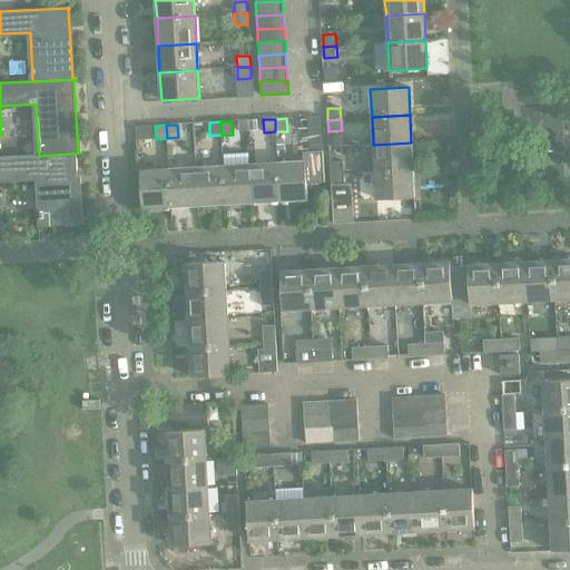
[(343,136),(328,136),(330,146),(343,146),(343,136)]
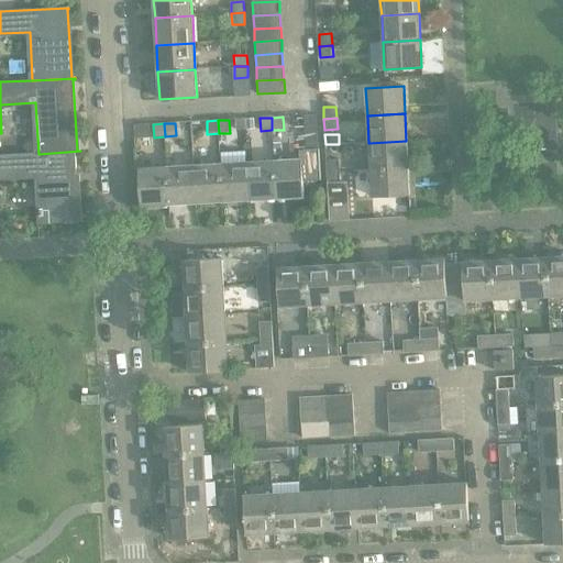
[(406,141),(368,143),(371,169),(408,167),(406,141)]
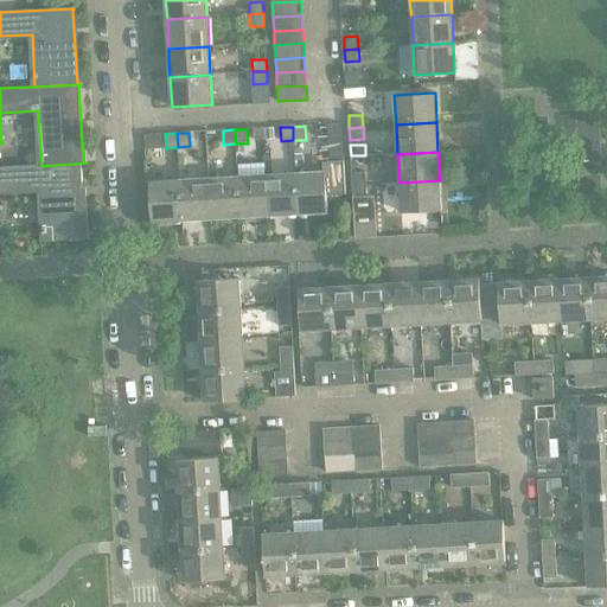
[(0,191),(40,190),(44,242),(89,240),(89,238),(85,238),(81,164),(87,164),(87,163),(42,166),(0,167),(0,191)]
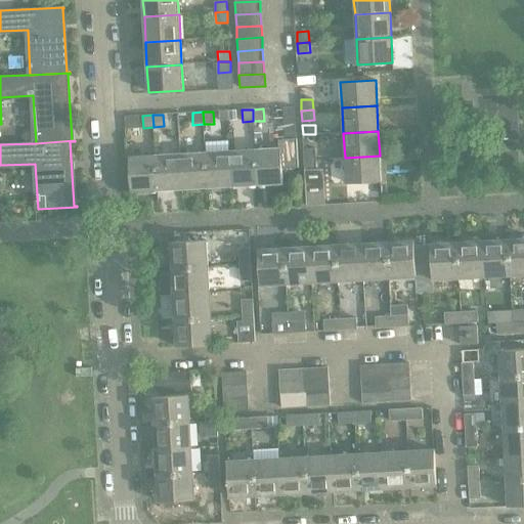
[(280,148),(255,149),(257,185),(282,183),(280,148)]
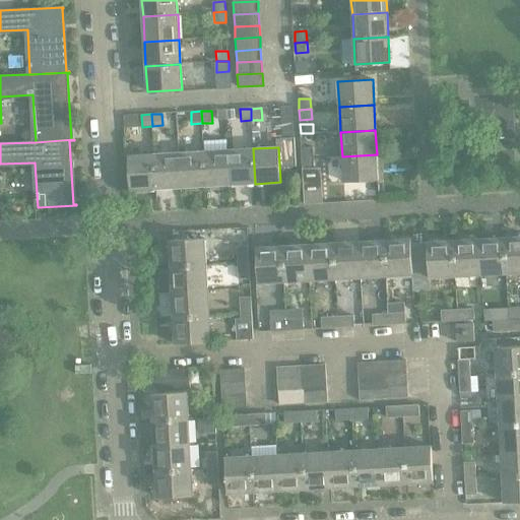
[(301,148),(302,158),(314,158),(313,147),(301,148)]
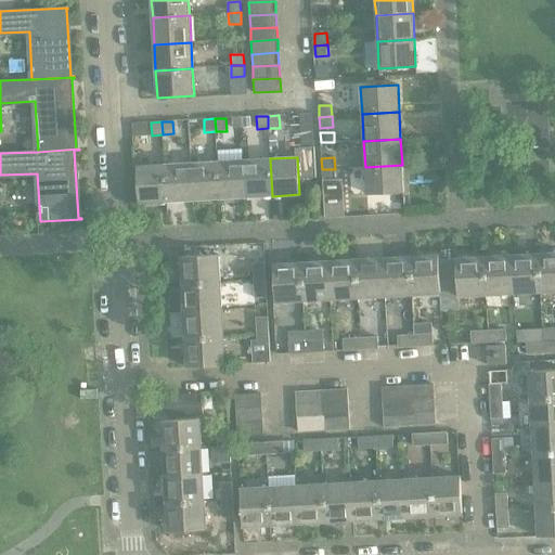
[(270,158),(243,160),(246,197),(272,196),(270,158)]
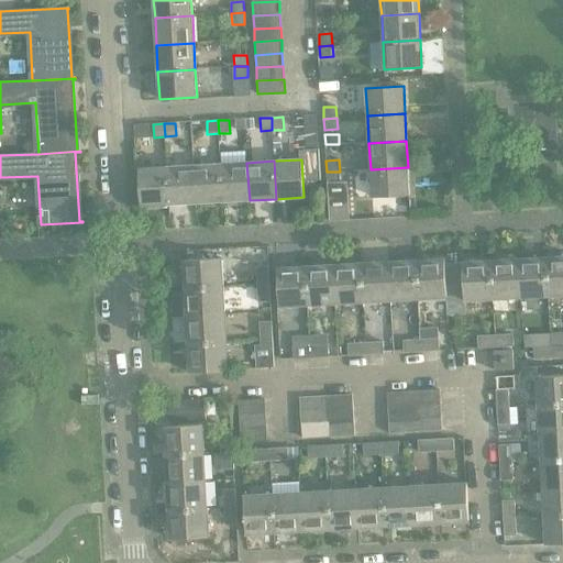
[(246,163),(220,164),(222,201),(250,200),(246,163)]
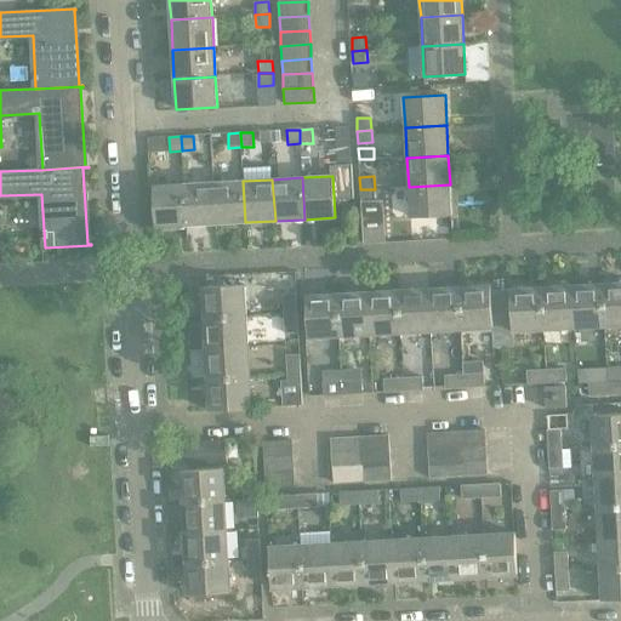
[(243,181),(214,183),(216,224),(245,222),(243,181)]
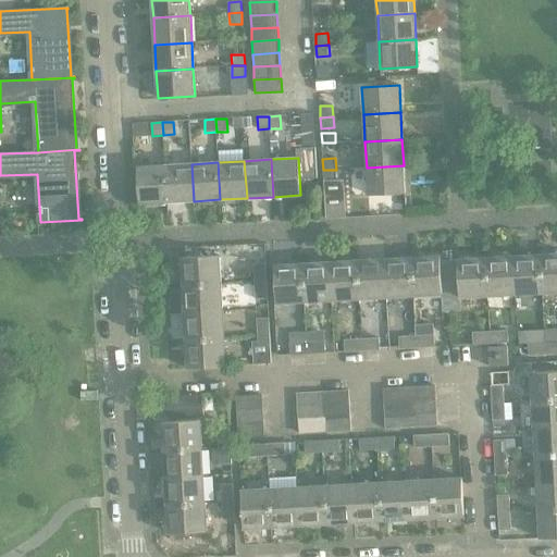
[(192,164),(165,165),(168,202),(194,201),(192,164)]
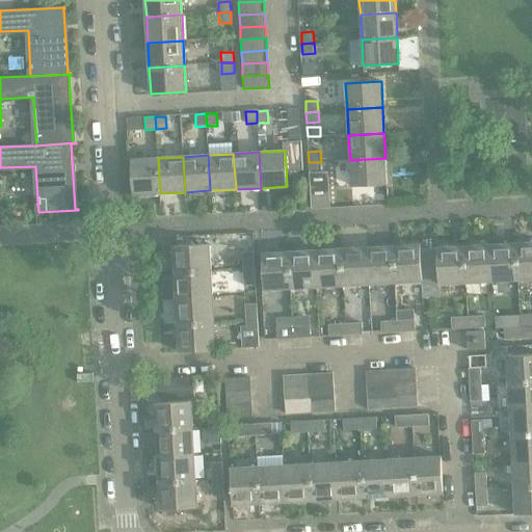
[(160,193),(158,158),(132,159),(134,195),(160,193)]
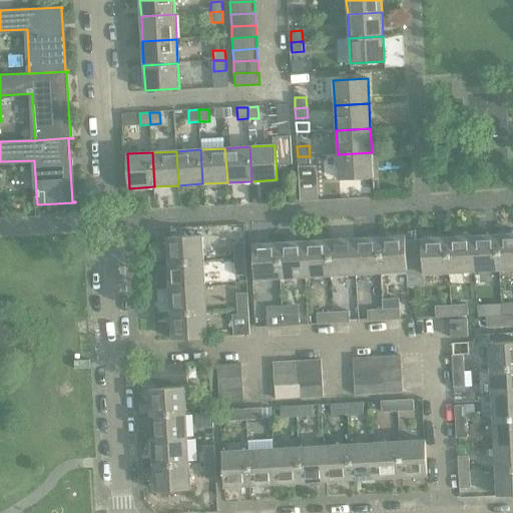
[(372,152),(338,154),(339,179),(373,177),(372,152)]
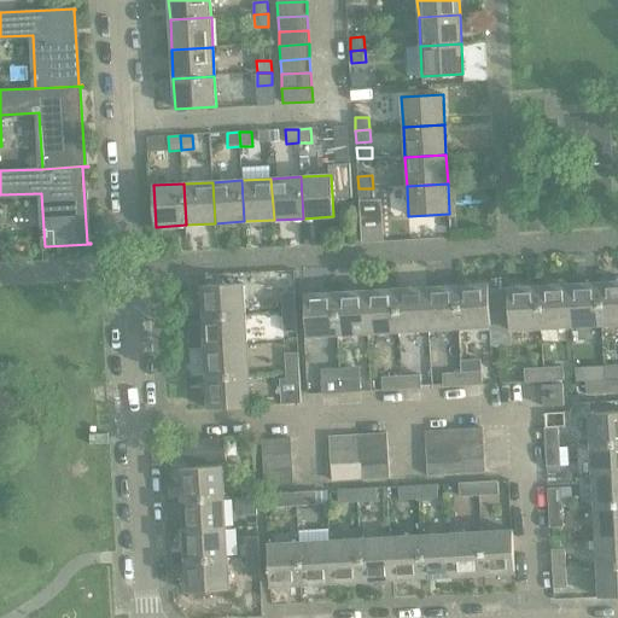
[(373,188),(359,188),(360,200),(373,200),(373,188)]
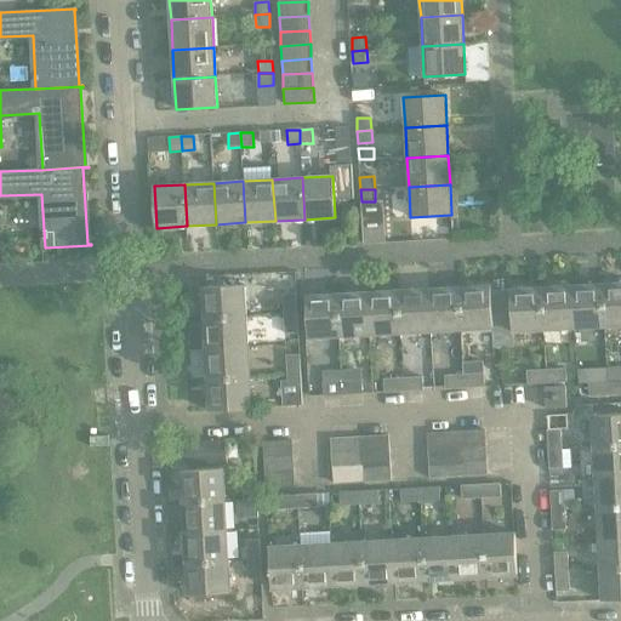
[(385,231),(363,232),(363,244),(385,243),(385,231)]
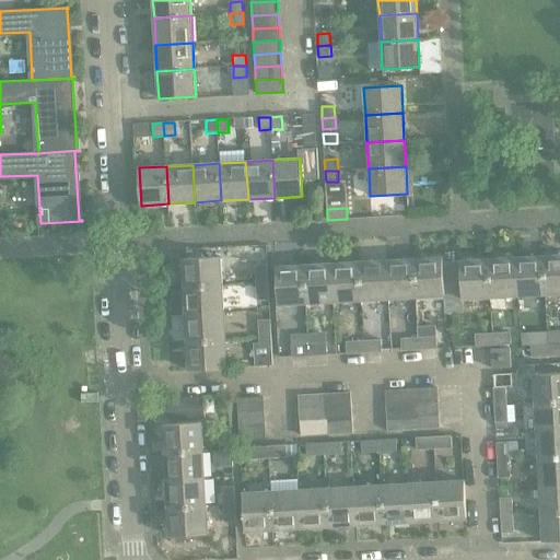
[(559,255),(543,257),(545,294),(559,293),(559,255)]
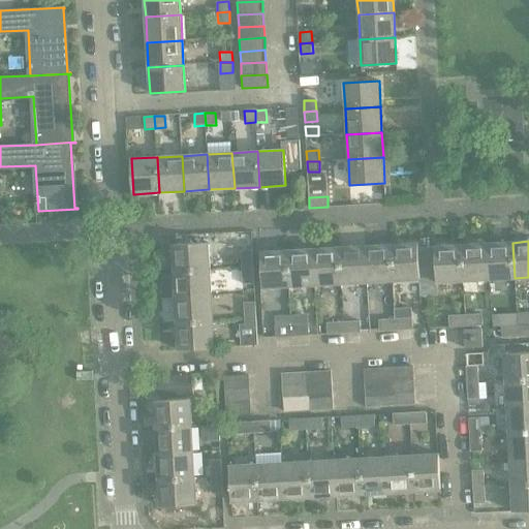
[(173,245),(174,272),(210,270),(208,243),(173,245)]
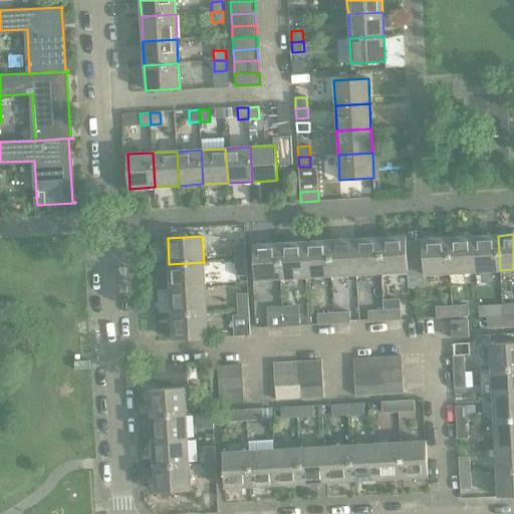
[(498,236),(473,237),(475,272),(500,270),(498,236)]
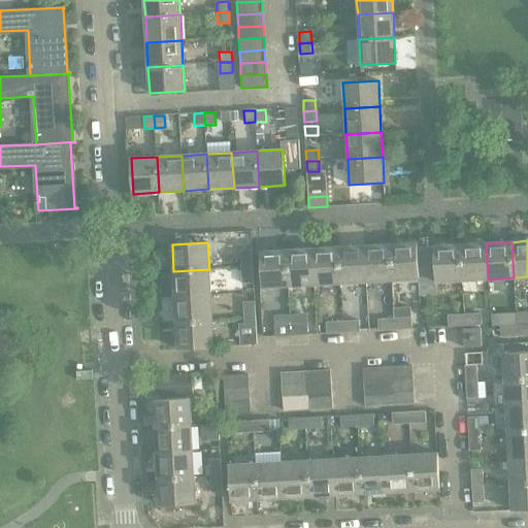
[(417,243),(390,244),(392,281),(419,279),(417,243)]
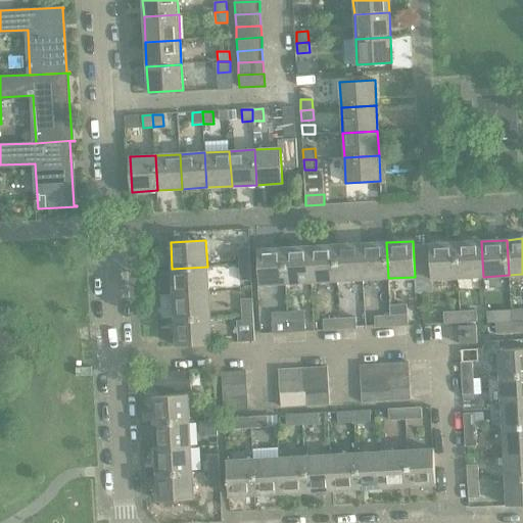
[(481,241),(456,243),(458,278),(483,277),(481,241)]
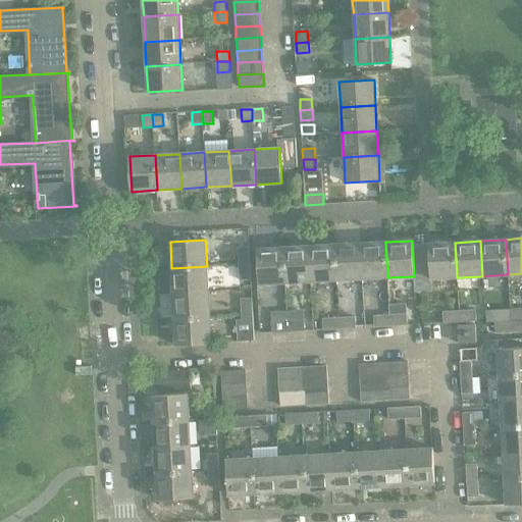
[(385,242),(360,244),(362,278),(387,277),(385,242)]
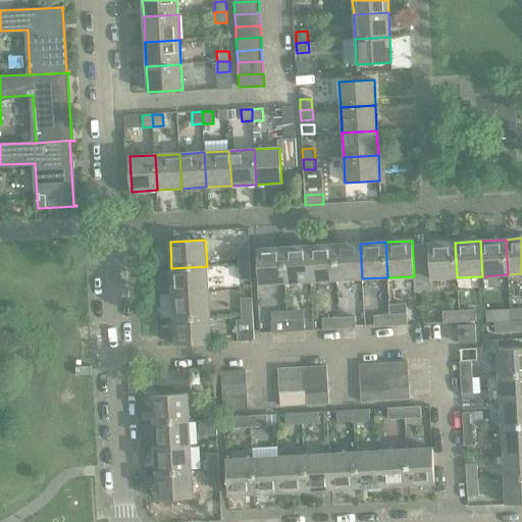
[(457,277),(455,243),(428,244),(430,279),(457,277)]
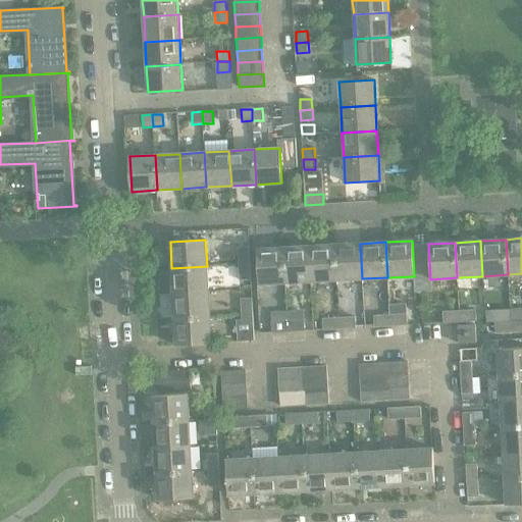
[(360,244),(334,245),(336,280),(362,278),(360,244)]
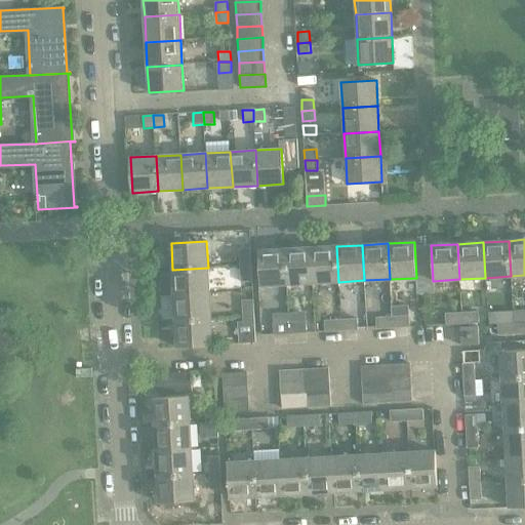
[(336,246),(311,248),(313,283),(338,282),(336,246)]
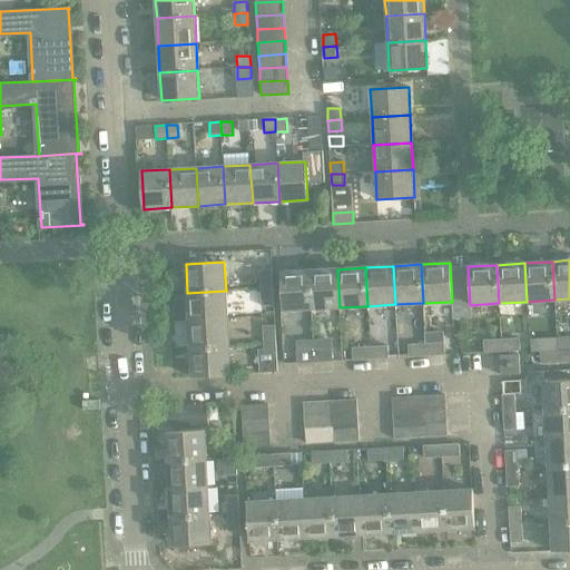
[(259,271),(261,288),(273,287),(272,269),(259,271)]
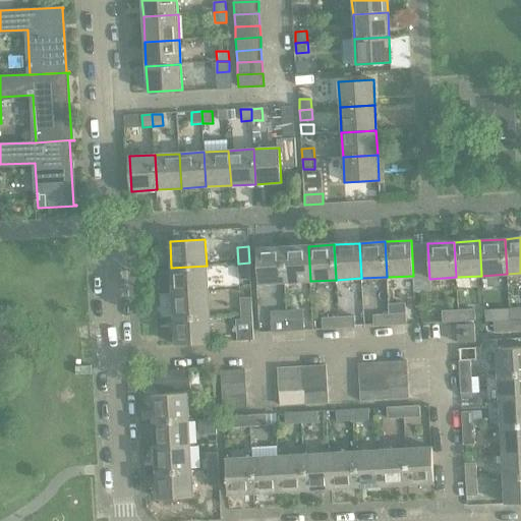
[(308,246),(283,247),(285,283),(310,281),(308,246)]
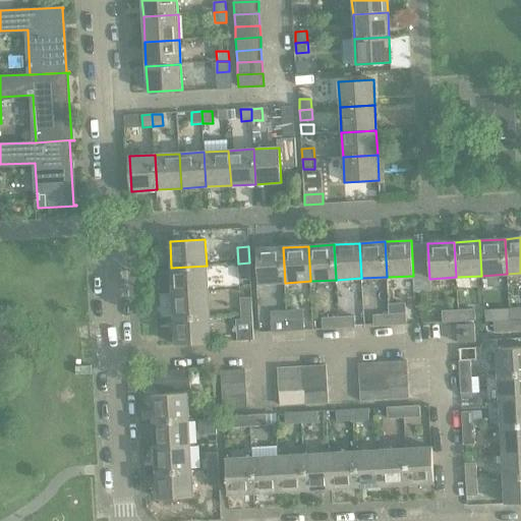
[(285,283),(283,247),(256,248),(258,284),(285,283)]
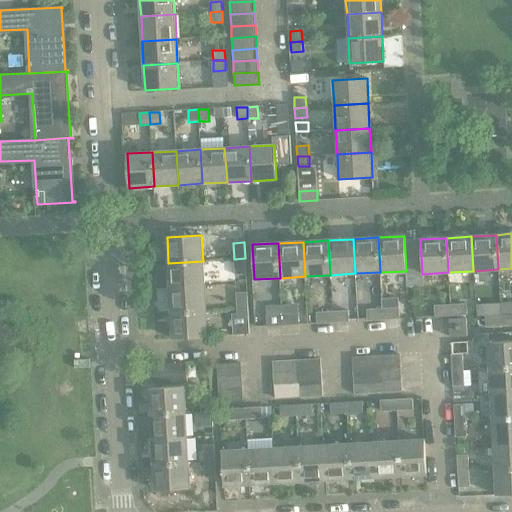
[(245,258),(234,259),(234,275),(245,274),(245,258)]
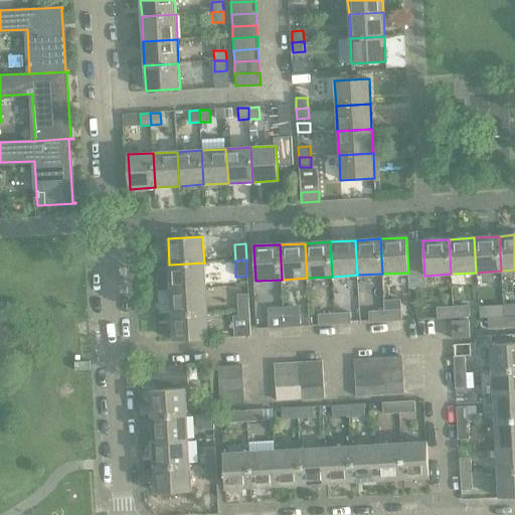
[(204,263),(169,265),(171,290),(205,288),(204,263)]
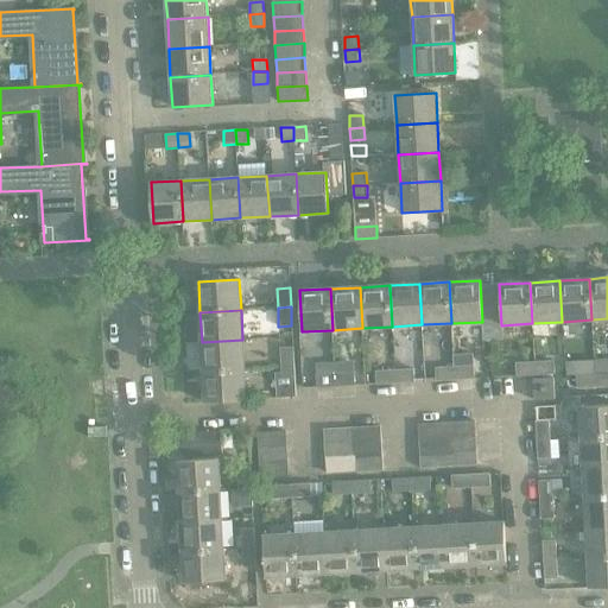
[(242,340),(202,342),(203,372),(244,369),(242,340)]
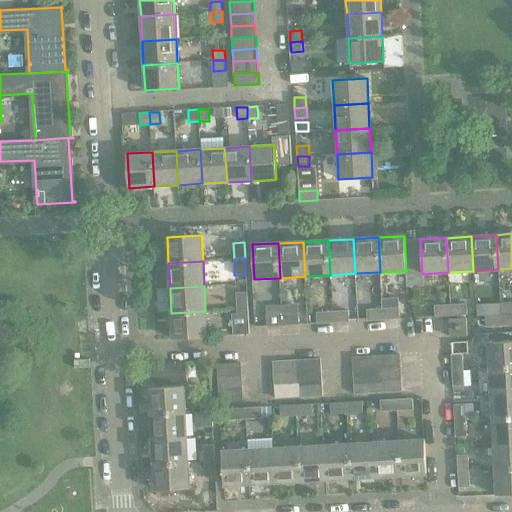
[(236,294),(236,310),(247,309),(247,293),(236,294)]
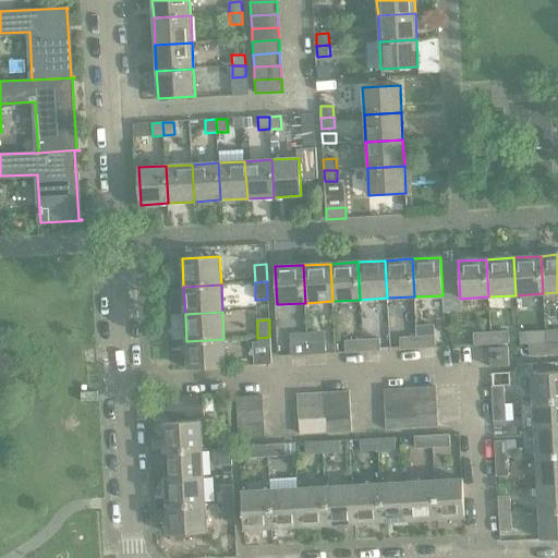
[(508,332),(490,334),(490,344),(508,343),(508,332)]
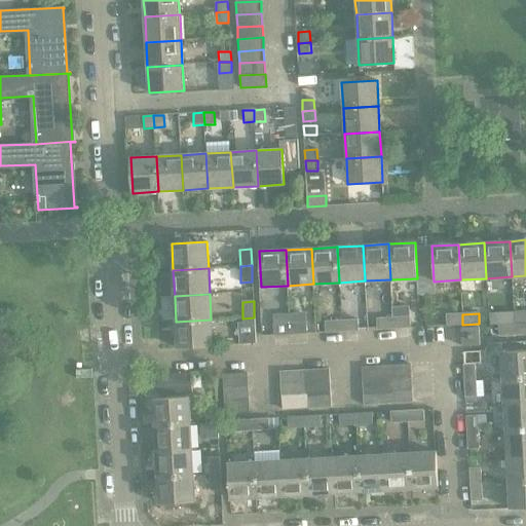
[(462,325),(462,314),(446,315),(446,326),(462,325)]
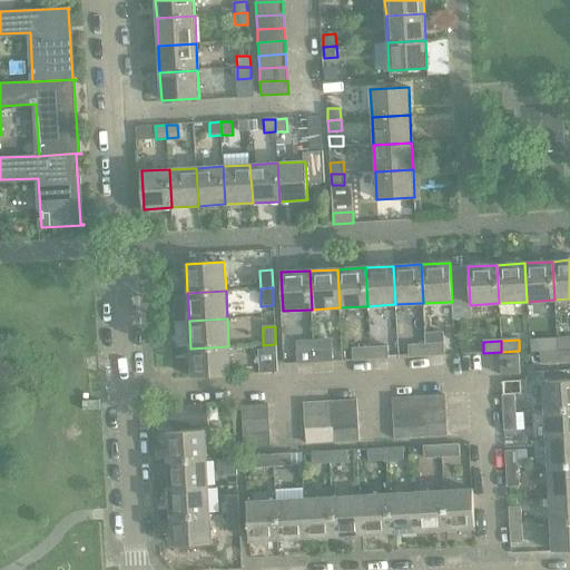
[(443,343),(425,344),(426,356),(444,355),(443,343)]
